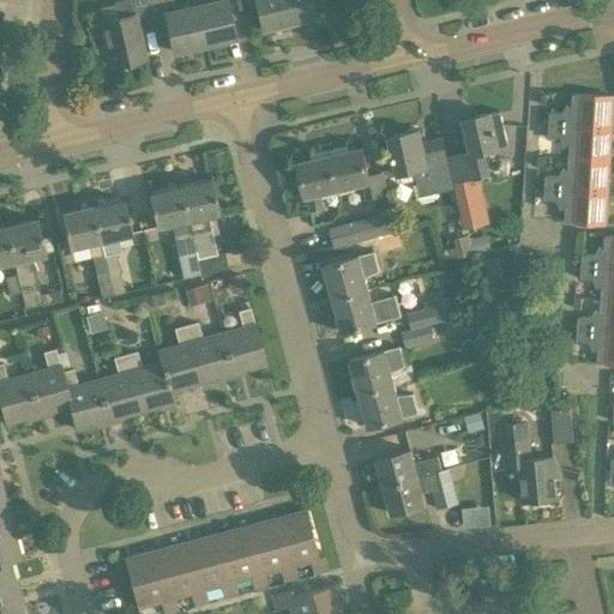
[(120,0),(115,1),(118,16),(102,19),(107,42),(94,46),(98,67),(144,56),(134,19),(150,16),(146,0),(120,0)]
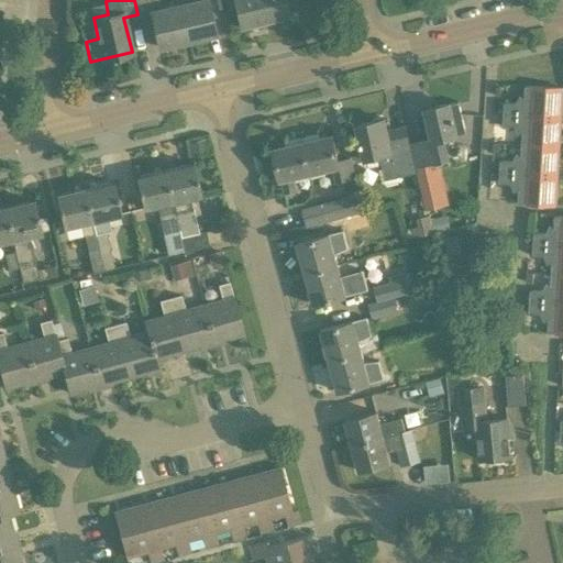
[(178,3),(163,8),(161,0),(134,0),(138,14),(151,11),(159,46),(187,40),(178,3)]
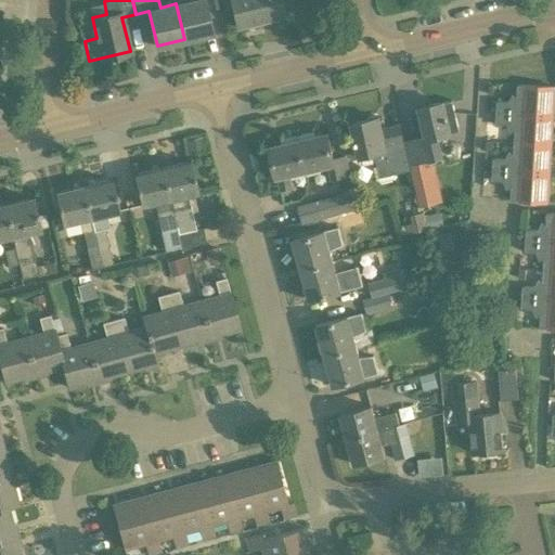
[(190,0),(176,3),(184,39),(211,34),(203,0),(190,0)]
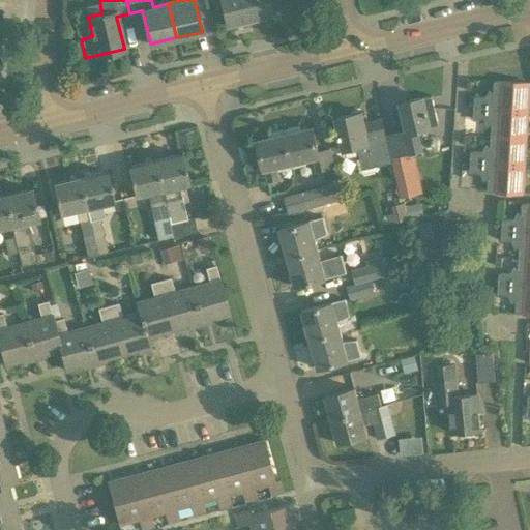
[(219,0),(227,26),(271,15),(267,0),(219,0)]
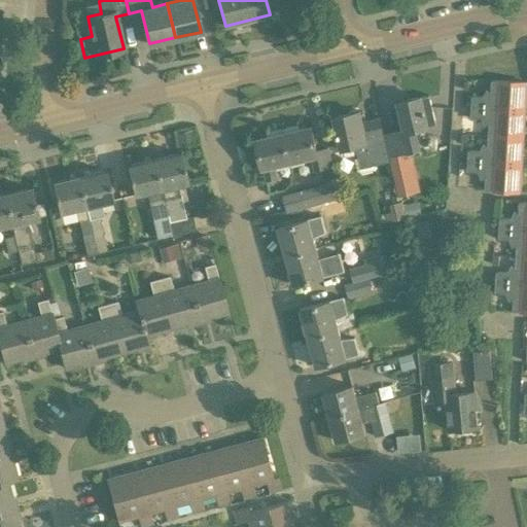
[(471,107),(524,110),(526,82),(491,80),(491,92),(487,90),(483,98),(471,97),(471,107)]
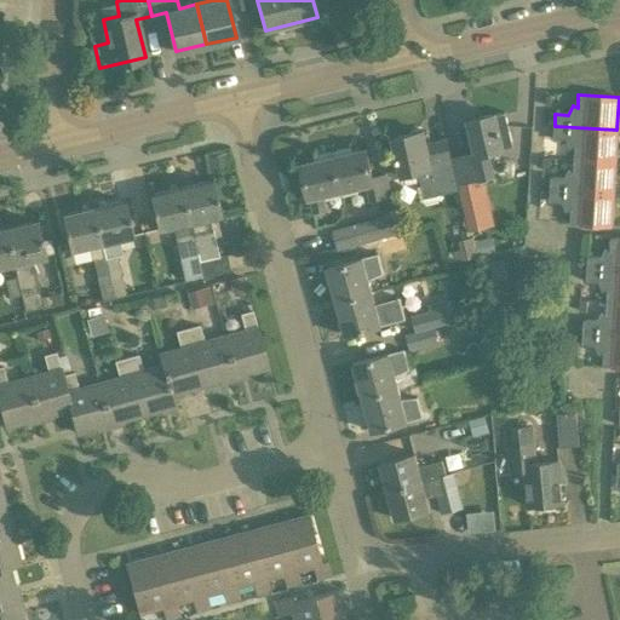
[(471,230),(474,230),(480,229),(474,196),(469,197),(468,188),(481,185),(478,174),(489,172),(486,154),(504,150),(504,149),(514,148),(505,113),(495,115),(495,114),(468,120),(475,155),(472,155),(472,154),(453,158),(461,190),(463,189),(471,230)]
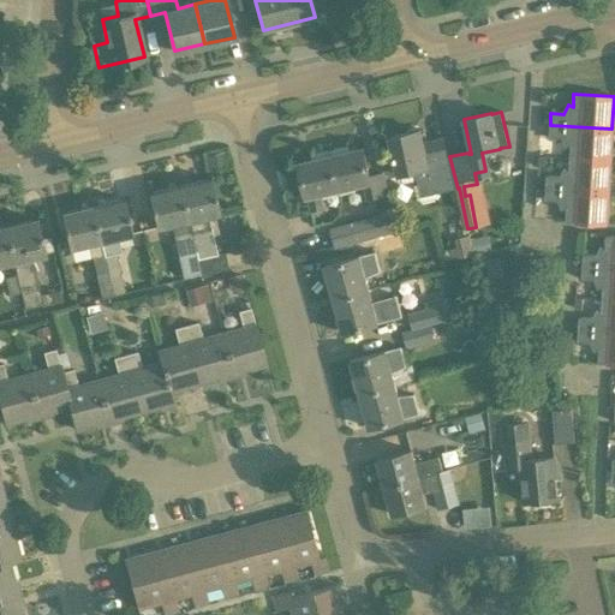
[(611,129),(550,125),(549,137),(562,138),(566,147),(571,145),(569,157),(610,160),(611,129)]
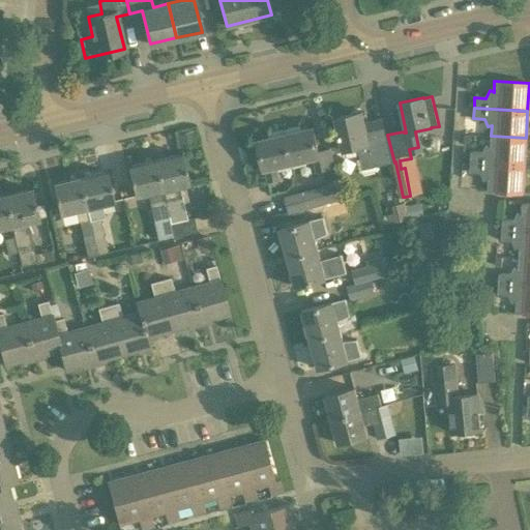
[(383,118),(364,121),(362,113),(335,119),(343,151),(358,147),(360,159),(357,159),(359,171),(363,174),(375,172),(378,166),(394,163),(387,135),(386,135),(383,118)]
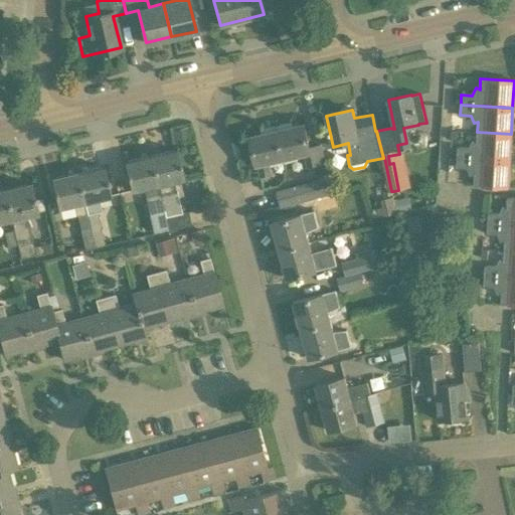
[(290,123),(276,127),(283,159),(304,154),(307,168),(326,164),(322,143),(308,146),(303,125),(291,127),(290,123)]
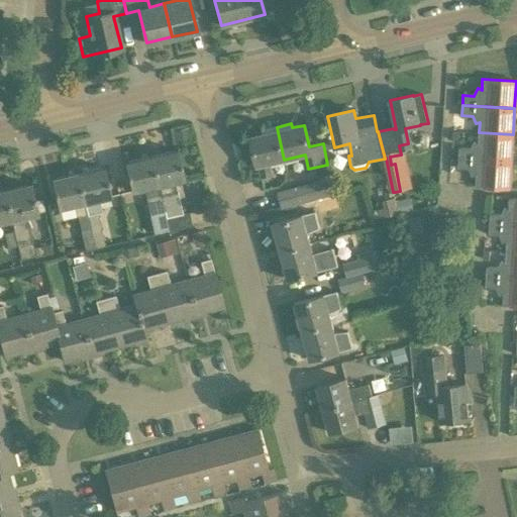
[(261,130),(262,134),(250,137),(256,166),(259,166),(261,178),(272,176),(269,163),(284,160),(277,127),(261,130)]
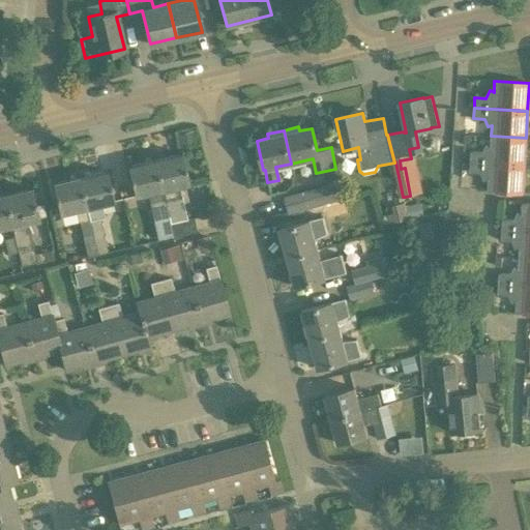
[(471,151),(470,163),(524,166),(526,138),(491,136),(490,147),(486,145),(481,152),(471,151)]
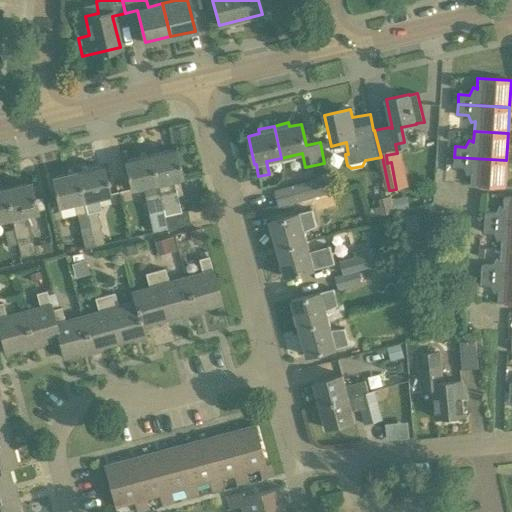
[(174,149),(149,154),(167,229),(190,223),(187,209),(180,211),(173,179),(181,178),(174,149)]
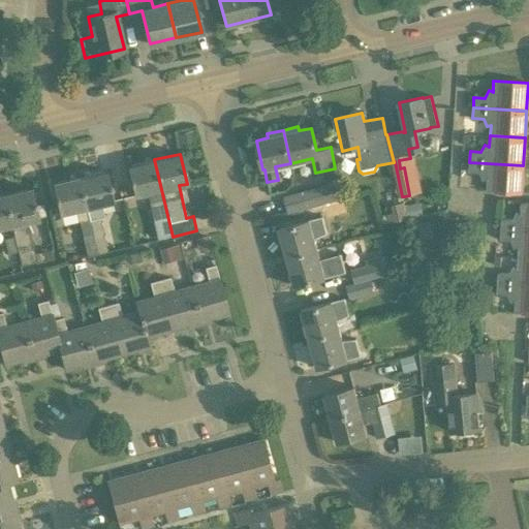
[(173,237),(154,159),(127,165),(134,196),(148,193),(158,240),(173,237)]
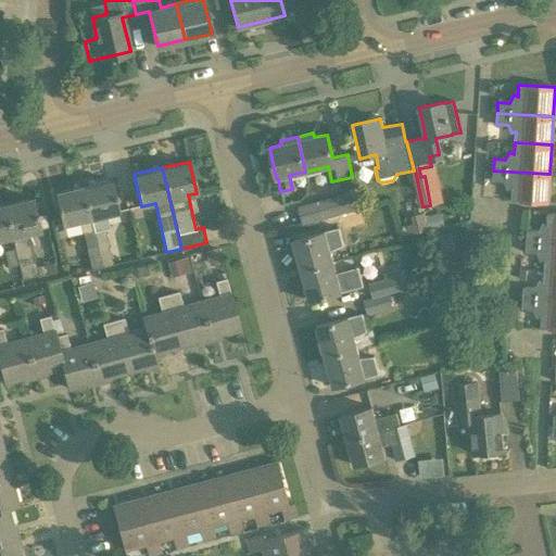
[(550,174),(493,171),(493,181),(504,181),(507,190),(513,188),(512,201),(547,203),(550,174)]
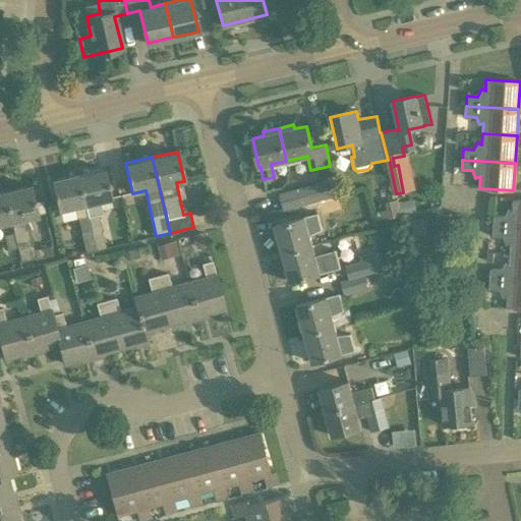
[(102,213),(100,200),(111,198),(104,168),(78,174),(96,250),(106,247),(98,214),(102,213)]
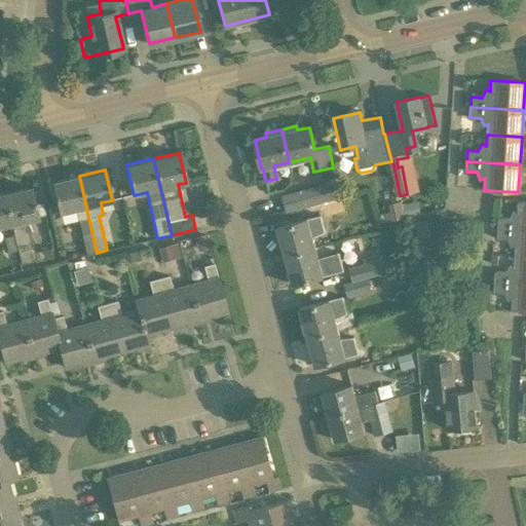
[(97,253),(79,176),(52,183),(59,208),(60,213),(75,209),(77,221),(79,220),(87,255),(97,253)]
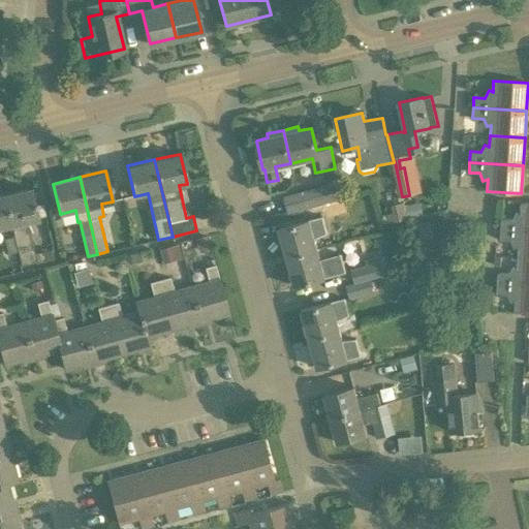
[(303,191),(308,208),(323,204),(328,220),(347,215),(343,198),(344,198),(339,182),(303,191)]
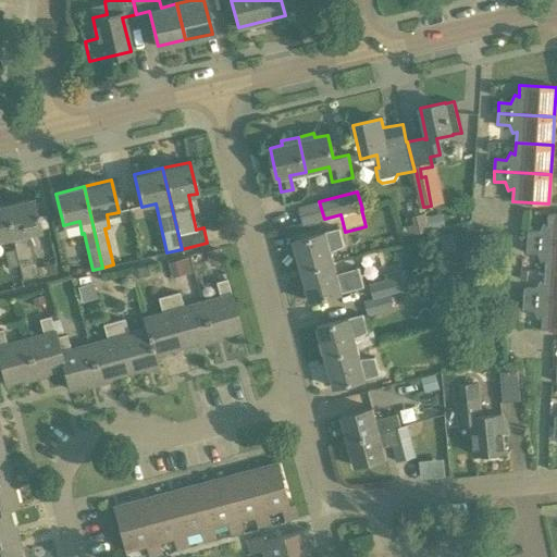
[(33,198),(4,205),(12,237),(14,248),(15,248),(19,264),(22,279),(37,275),(27,233),(39,231),(33,198)]
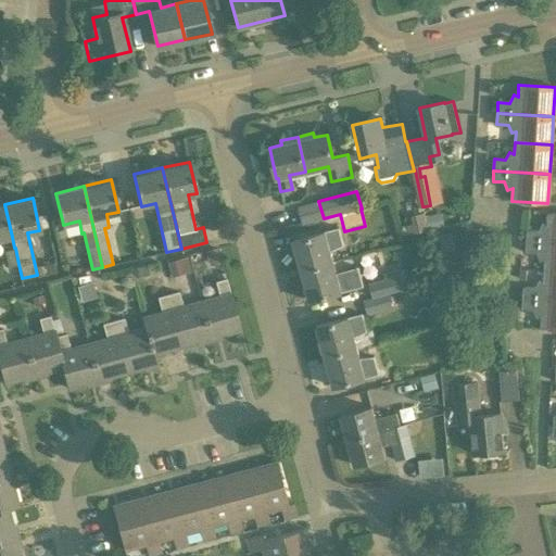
[(324,218),(318,201),(298,206),(302,224),(324,218)]
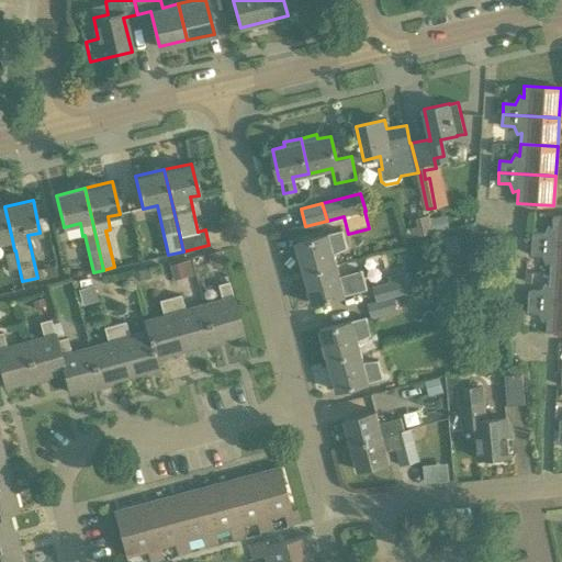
[(4,206),(0,208),(0,242),(12,239),(4,206)]
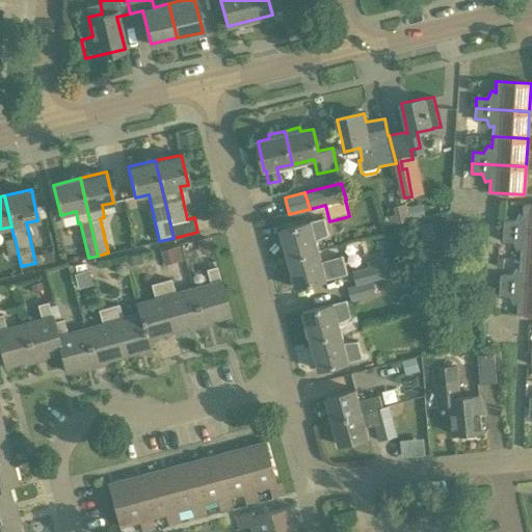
[(408,219),(405,204),(393,206),(395,214),(389,215),(390,222),(408,219)]
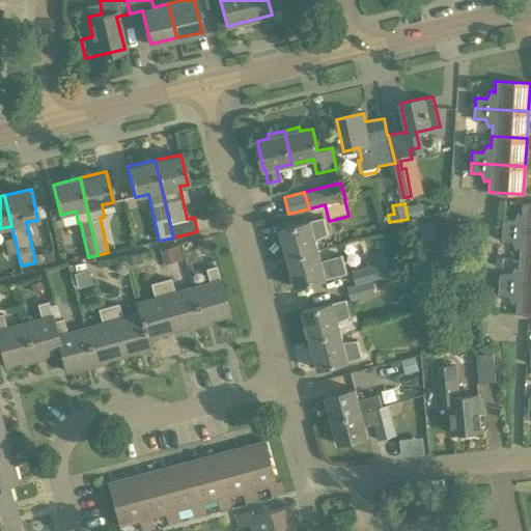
[(424,215),(421,203),(415,205),(407,207),(409,216),(410,219),(424,215)]
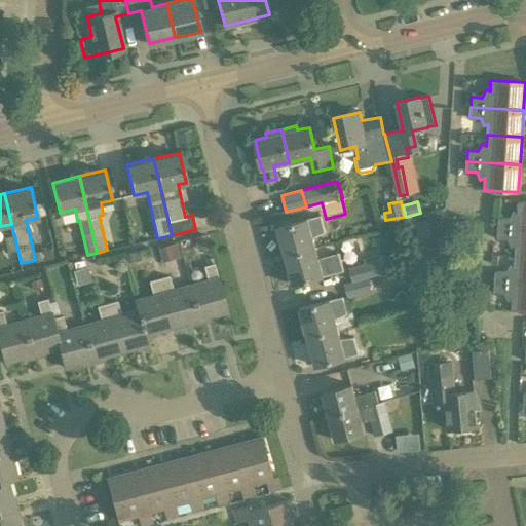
[(498,228),(525,229),(525,201),(518,201),(518,214),(514,211),(510,219),(498,218),(498,228)]
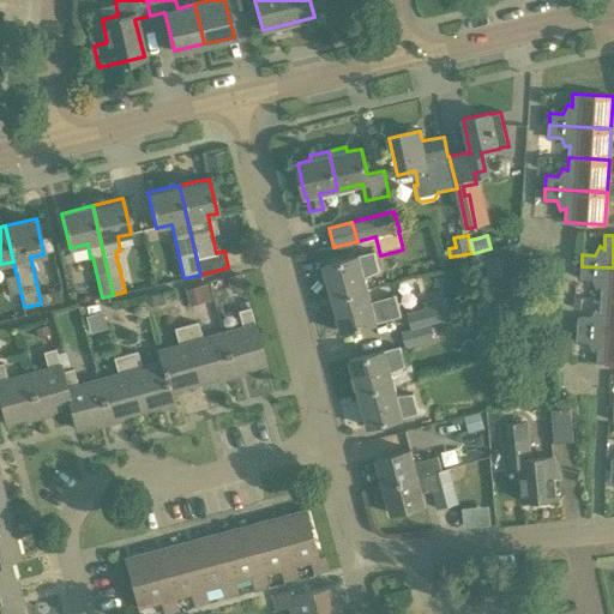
[(374,252),(359,256),(324,265),(333,299),(366,290),(362,278),(365,278),(379,271),(374,252)]
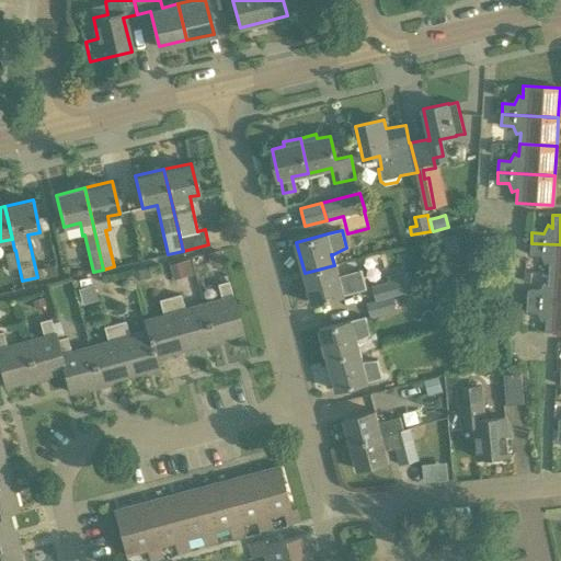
[(455,236),(443,239),(446,254),(459,251),(455,236)]
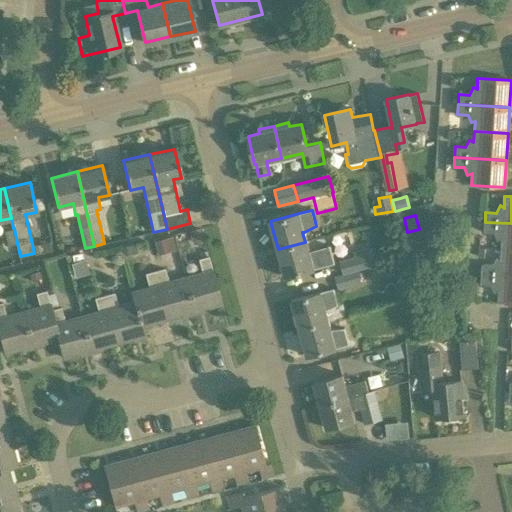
[(511,223),(485,222),(484,232),(495,233),(498,241),(502,239),(501,249),(511,250),(511,223)]
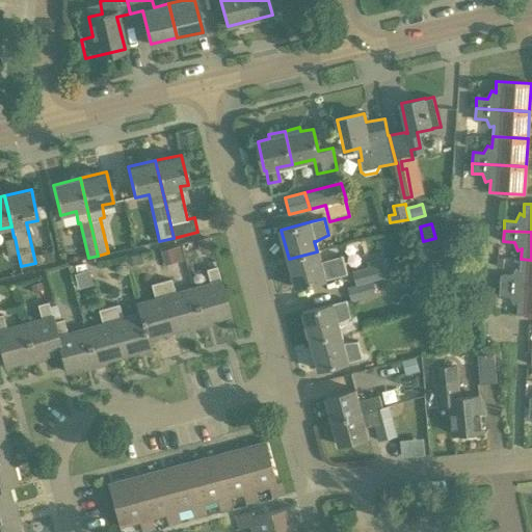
[(200,253),(213,251),(211,236),(197,237),(200,253)]
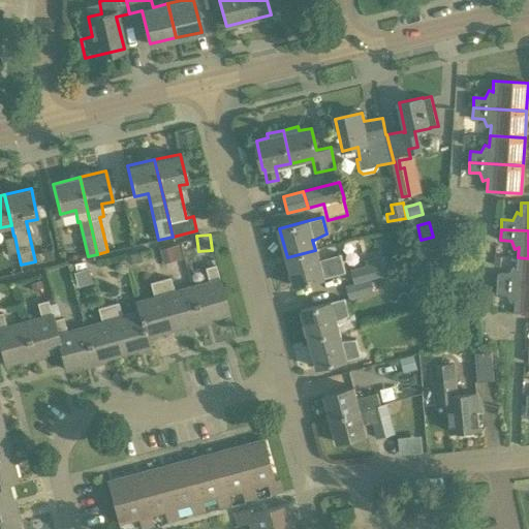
[(14,236),(13,236),(5,238),(8,253),(18,251),(14,236)]
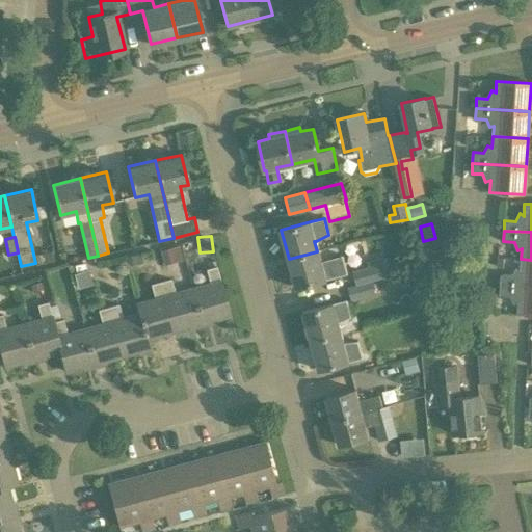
[(163,263),(184,261),(183,245),(162,247),(163,263)]
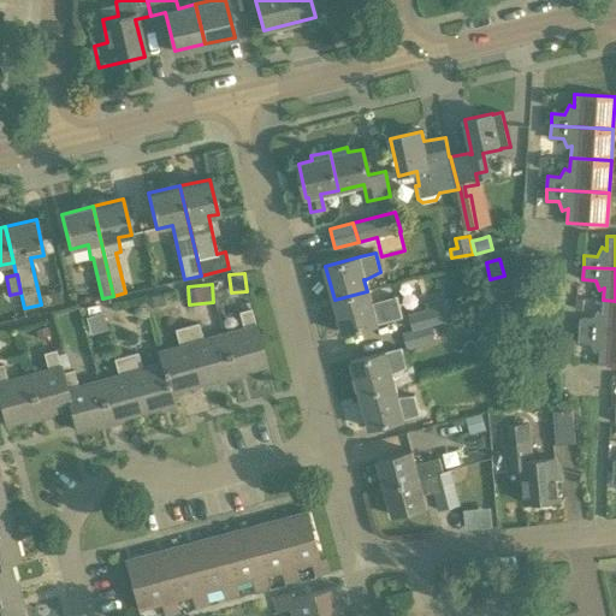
[(367,291),(335,300),(343,335),(378,325),(378,324),(403,317),(397,296),(371,303),(367,291)]
